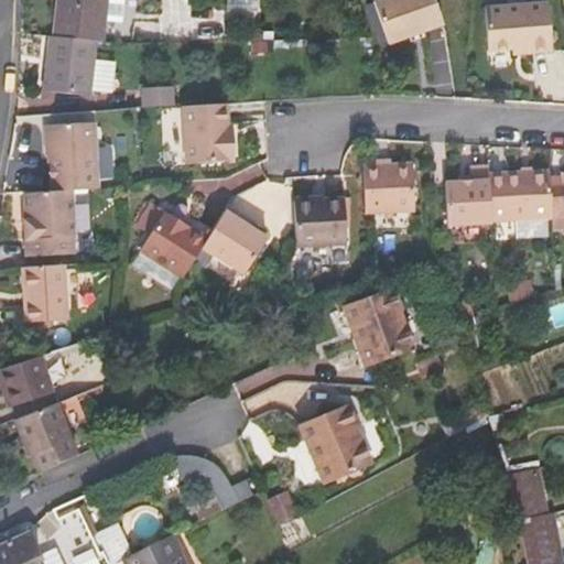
[(105,0),(58,0),(55,36),(95,40),(100,40),(102,19),(105,0)]
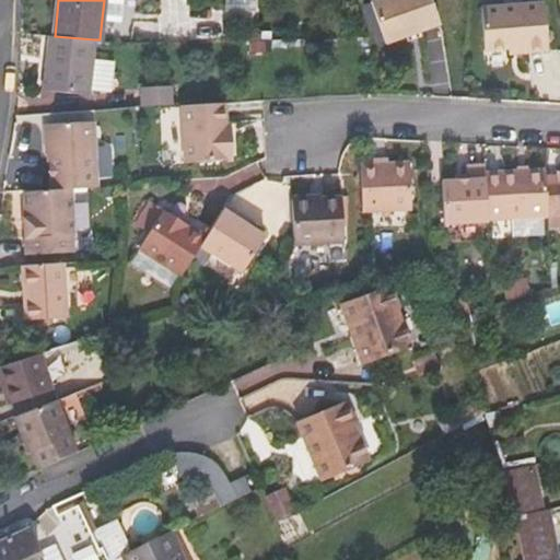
[(104,0),(102,19),(118,20),(120,0),(104,0)]
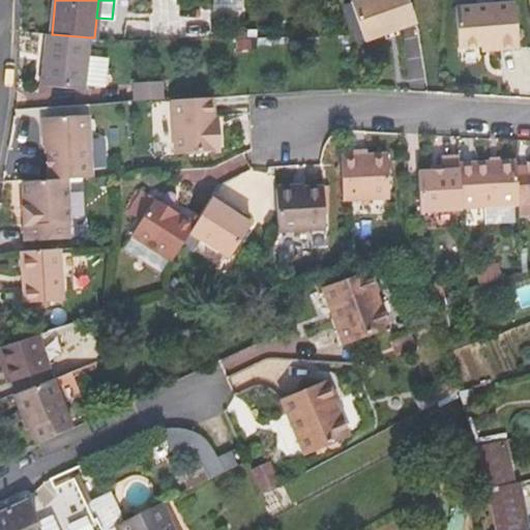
[(363,40),(415,23),(408,0),(352,0),(351,1),(363,40)]
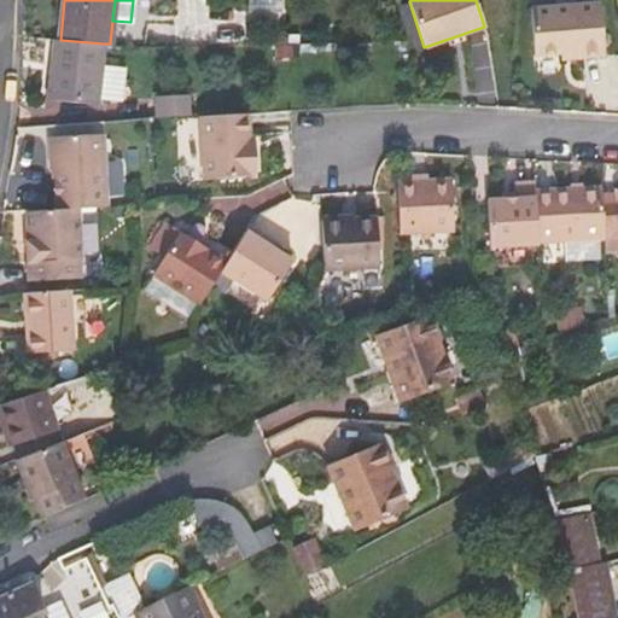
[(537,54),(564,53),(579,52),(579,58),(607,57),(605,4),(535,7),(537,54)]
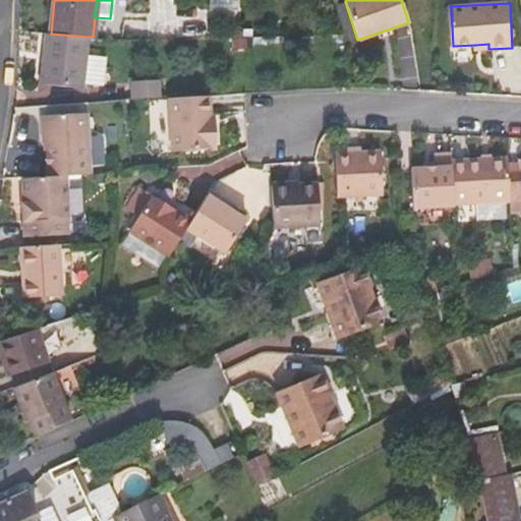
[(107,56),(87,54),(88,37),(51,34),(48,34),(43,83),(82,89),(83,83),(103,85),(107,56)]
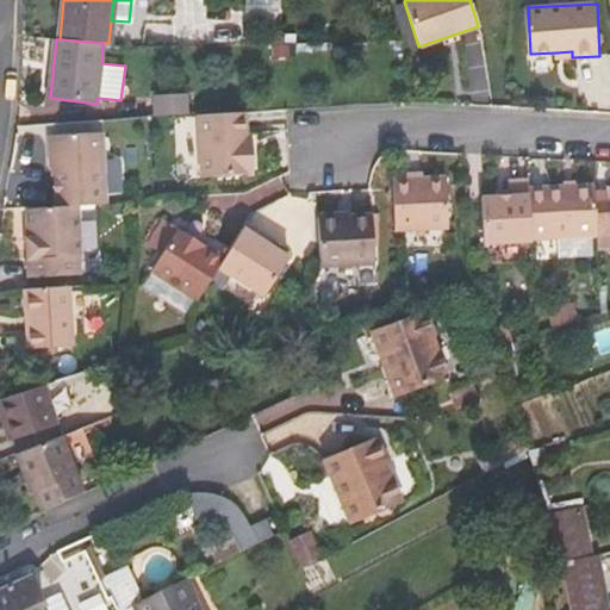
[(186,92),(156,93),(156,114),(187,112),(186,92)]
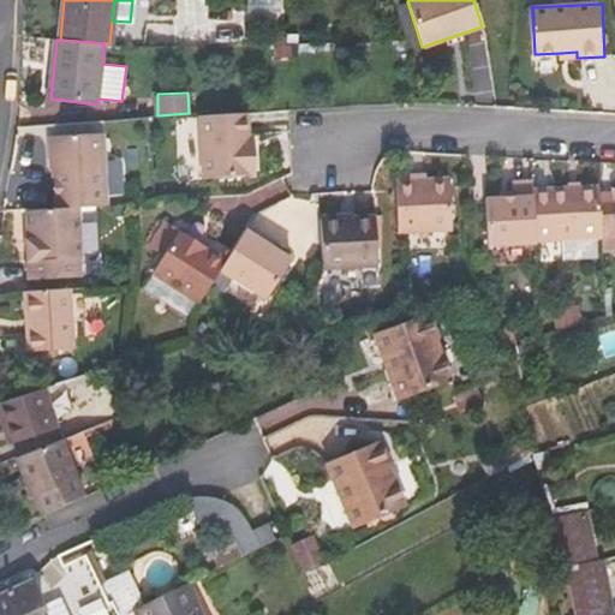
[(250,153),(249,141),(248,111),(198,113),(202,178),(256,175),(255,153),(250,153)]
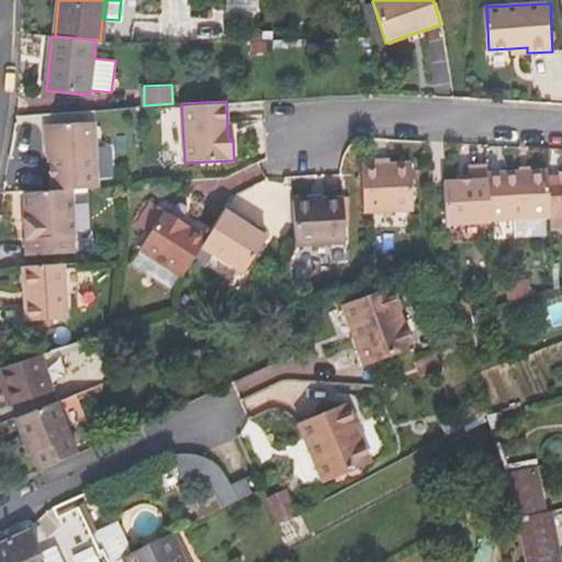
[(67,188),(71,188),(99,187),(94,122),(48,125),(52,189),(67,188)]
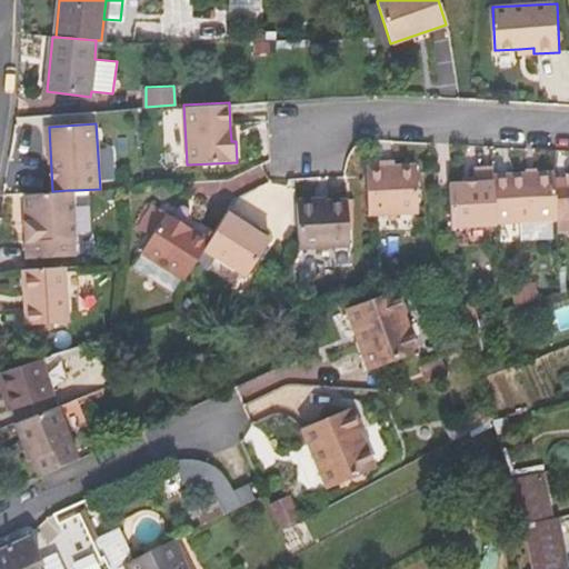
[(386,166),(386,161),(367,162),(370,212),(418,210),(416,165),(386,166)]
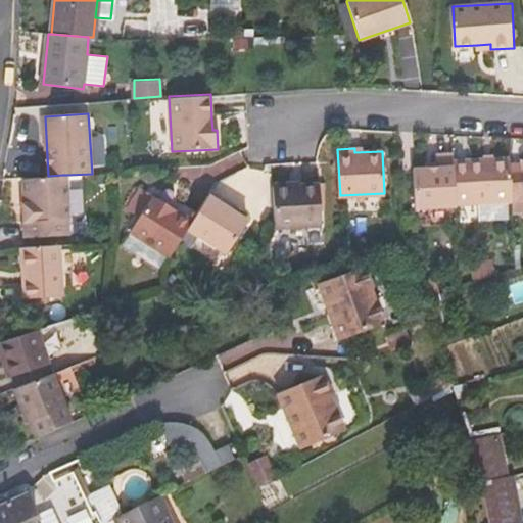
[(413,168),(415,205),(457,204),(457,201),(456,163),(456,158),(455,152),(435,153),(435,167),(413,168)]
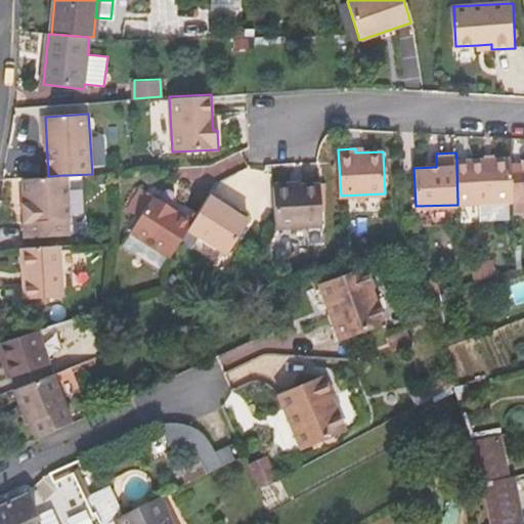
[(513,201),(512,157),(469,159),(469,164),(456,164),(457,202),(513,201)]
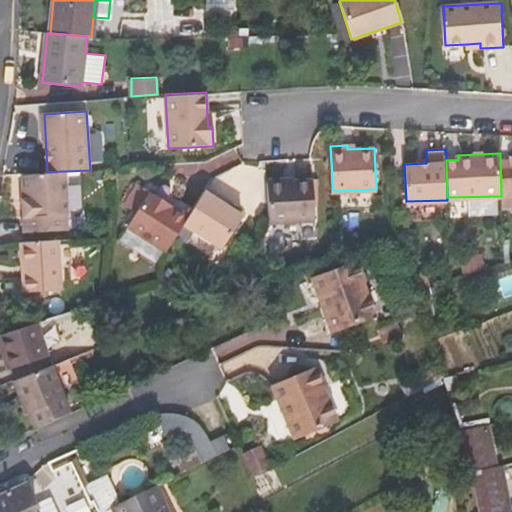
[(65,171),(61,171),(47,172),(23,173),(24,198),(23,198),(24,231),(67,229),(66,214),(68,214),(65,171)]
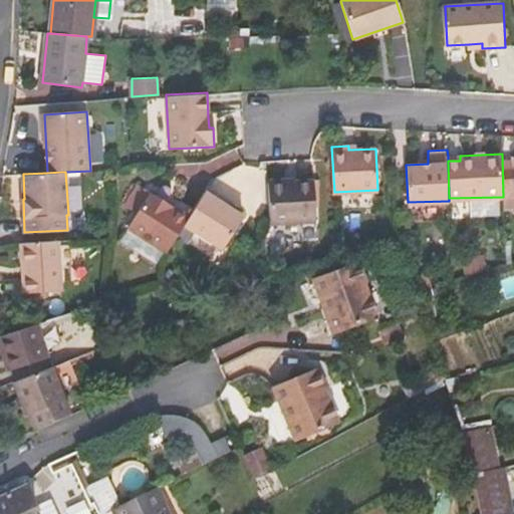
[(313,218),(311,179),(268,182),(271,221),(313,218)]
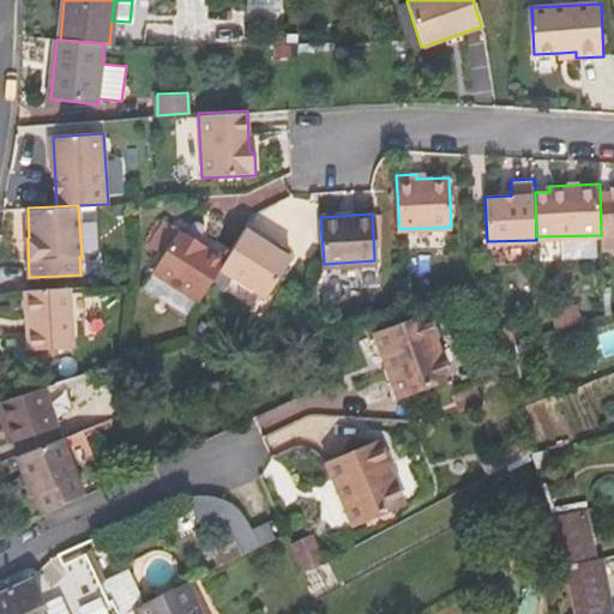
[(271,244),(260,238),(264,233),(248,222),(233,246),(226,257),(218,268),(263,296),(290,256),(271,244)]
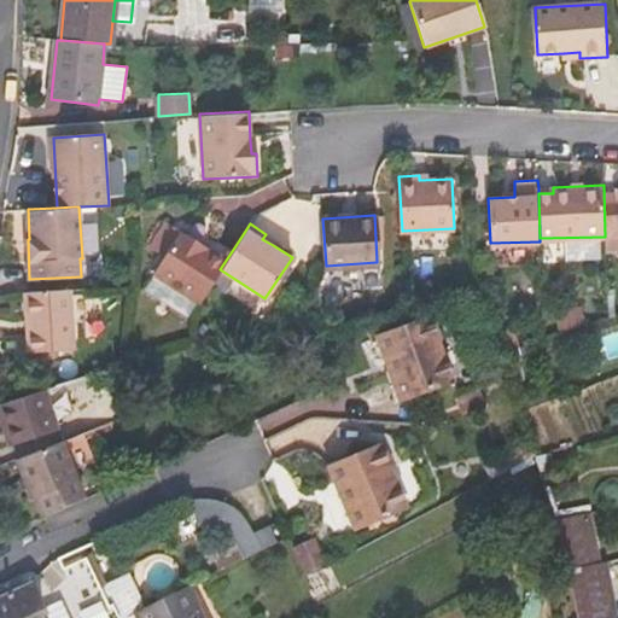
[(220,269),(227,258),(209,249),(180,229),(153,272),(199,302),(220,269)]
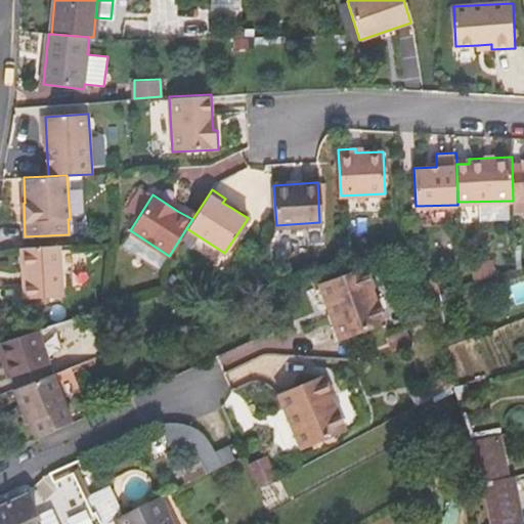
[(231,208),(234,204),(225,199),(222,203),(231,208)]
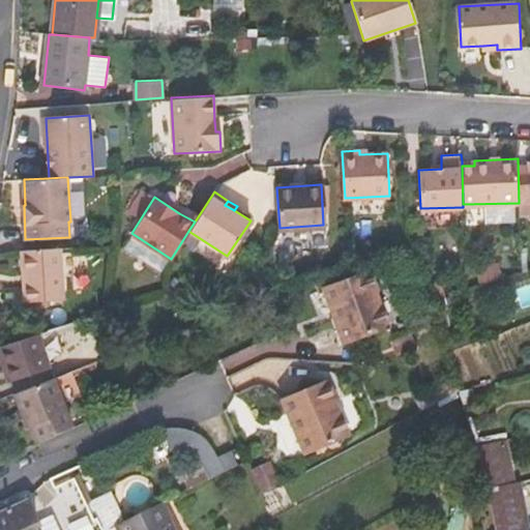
[(201,212),(185,203),(179,213),(195,222),(201,212)]
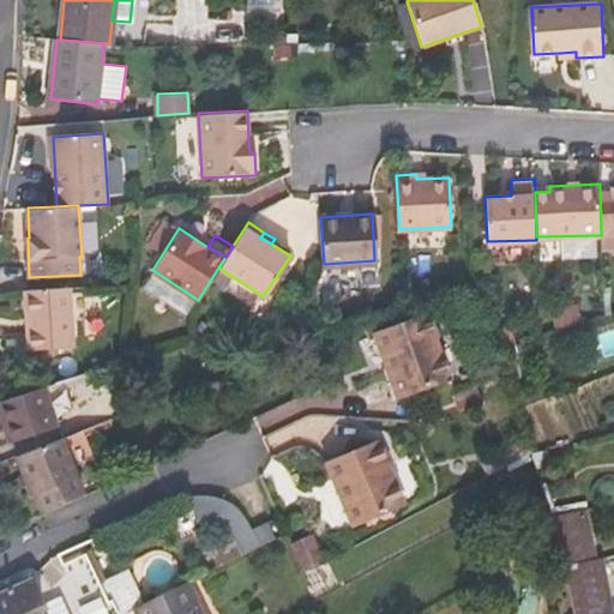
[(31,348),(76,347),(72,286),(26,288),(29,315),(32,315),(32,330),(30,330),(31,348)]
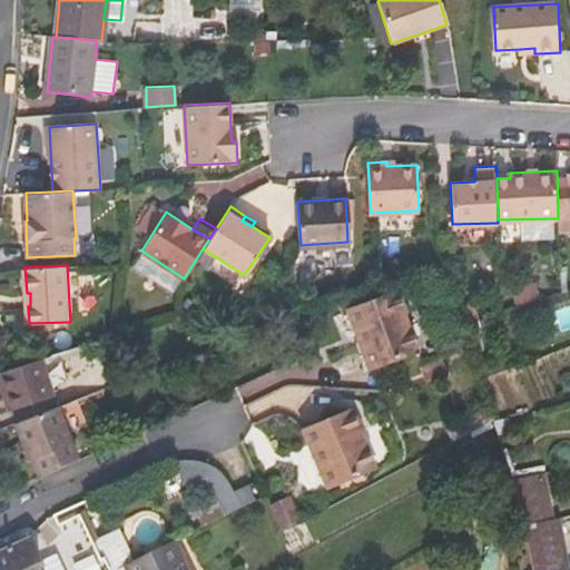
[(350,314),(371,372),(419,354),(405,318),(410,316),(402,296),(350,314)]
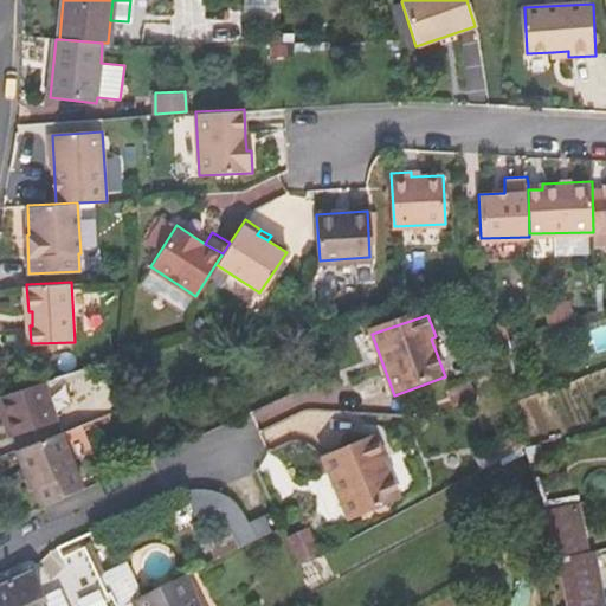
[(0,407),(10,436),(57,421),(44,381),(0,394),(0,407)]
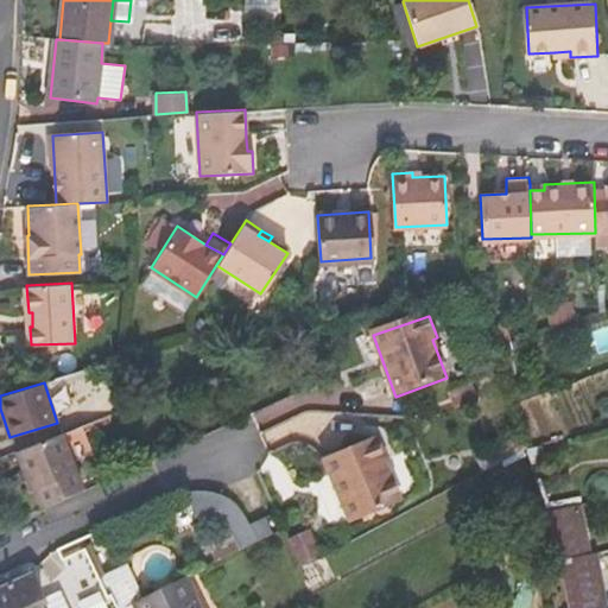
[(473,385),(450,392),(457,410),(473,404),(479,401),(473,385)]
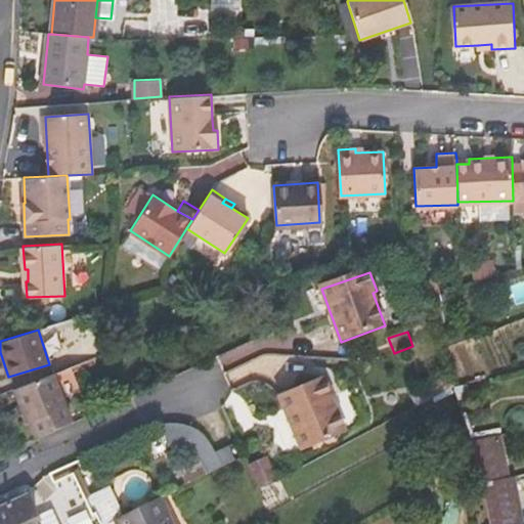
[(77,381),(72,366),(52,375),(57,387),(77,381)]
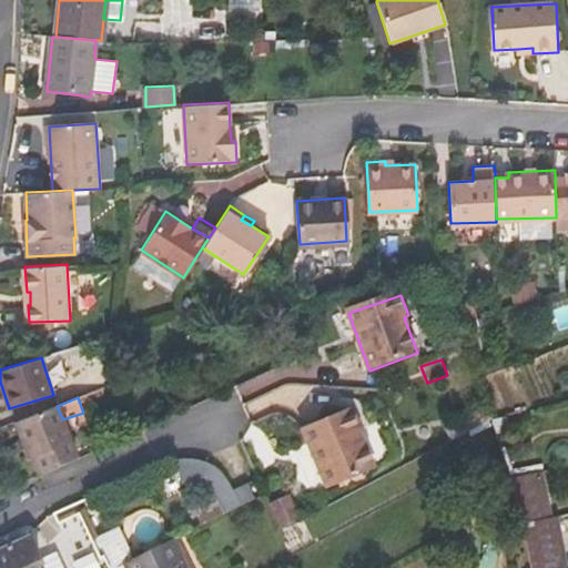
[(75,458),(62,419),(57,406),(14,422),(26,450),(29,450),(38,475),(75,458)]
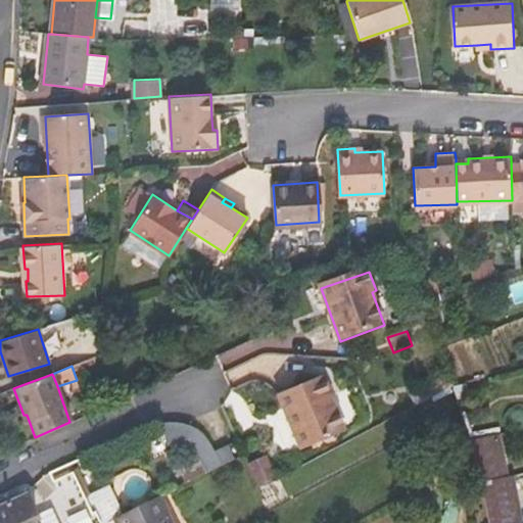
[(453,386),(449,374),(427,385),(432,396),(453,386)]
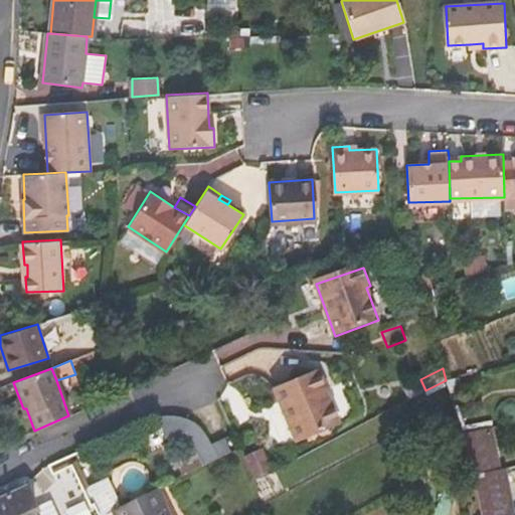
[(276,389),(296,440),(336,423),(323,392),(327,390),(320,372),(276,389)]
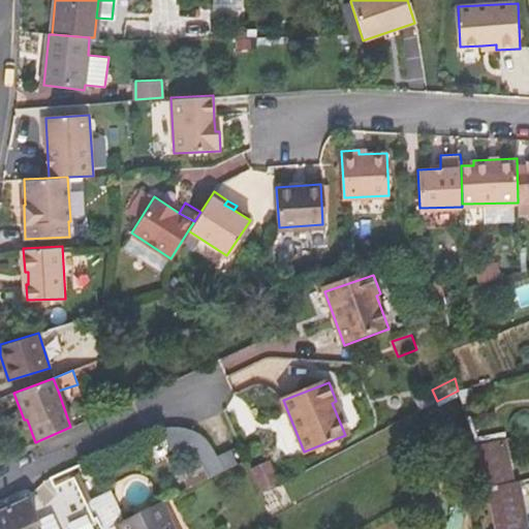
[(427,393),(413,400),(417,411),(437,401),(432,390),(427,393)]
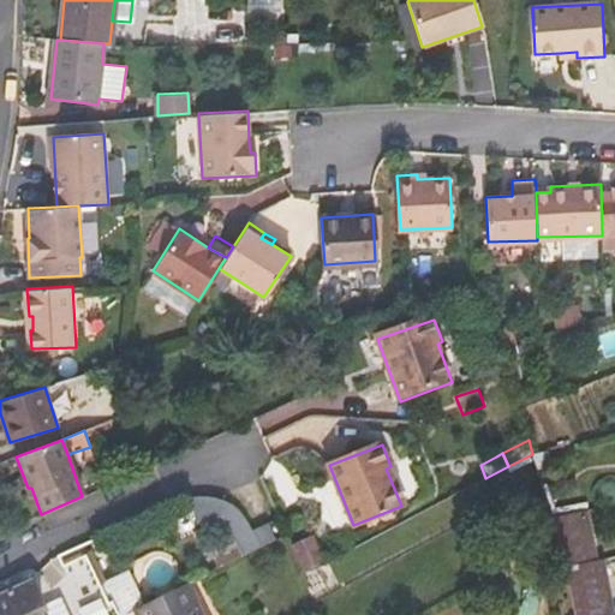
[(228,556),(276,539),(270,525),(251,532),(237,491),(209,501),(228,556)]
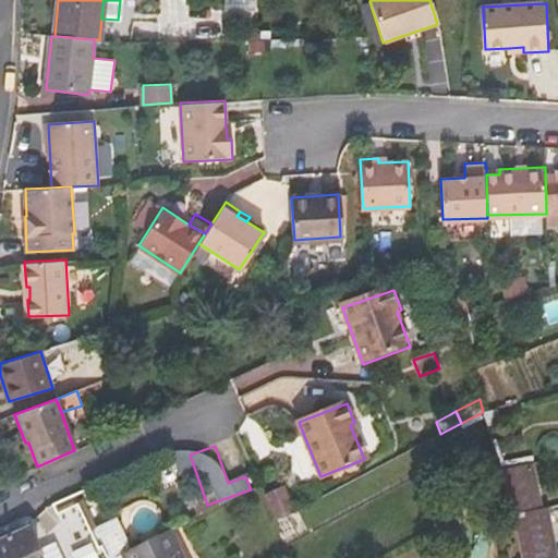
[(513,513),(540,508),(531,462),(501,468),(507,488),(513,513)]
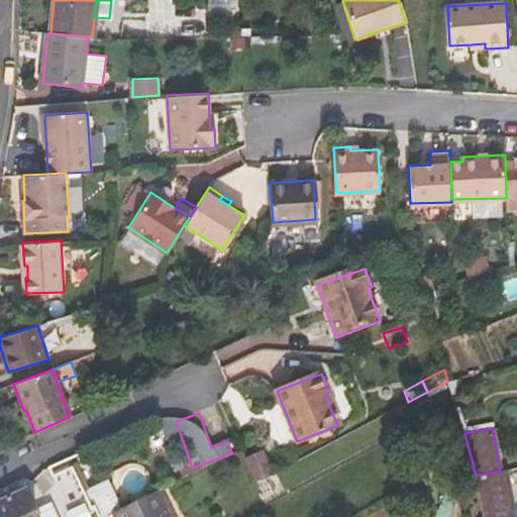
[(0,516),(99,516),(73,466),(26,486),(0,497),(0,516)]
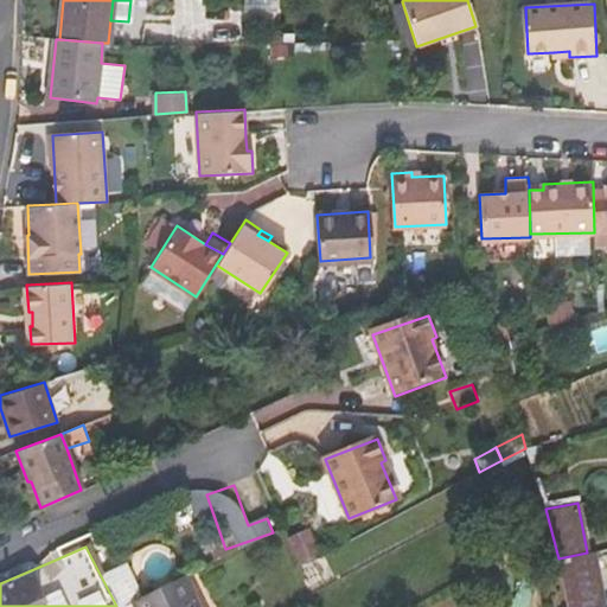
[(568,606),(604,606),(593,551),(587,553),(558,558),(568,606)]
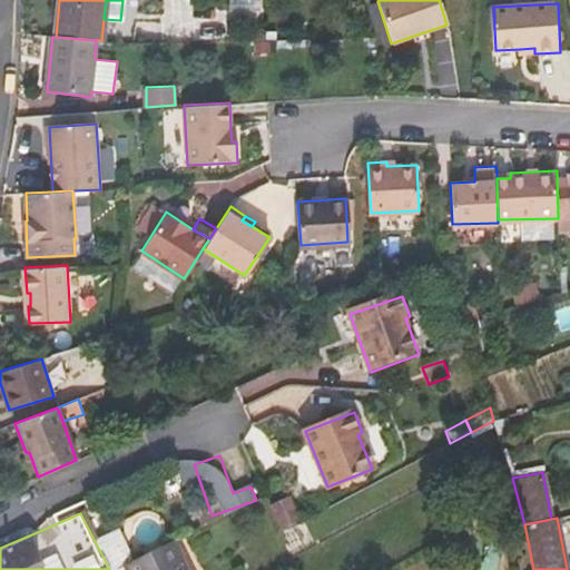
[(127,569),(185,569),(172,541),(125,564),(127,569)]
